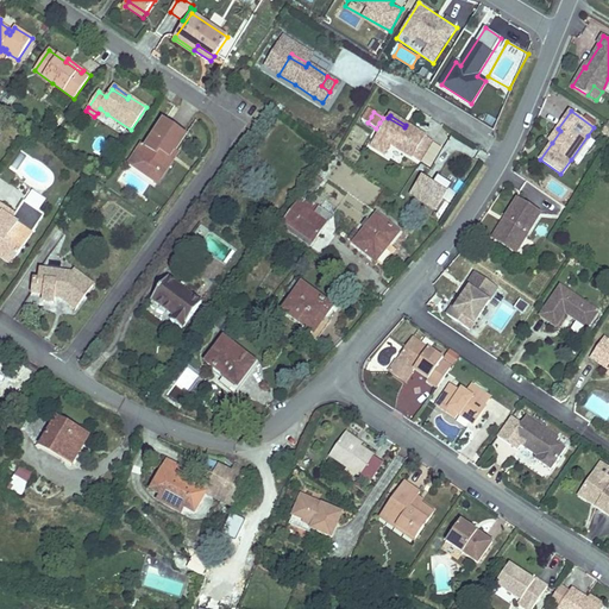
[(388,118),(377,136),(413,158),(421,163),(434,142),(406,125),(405,127),(388,118)]
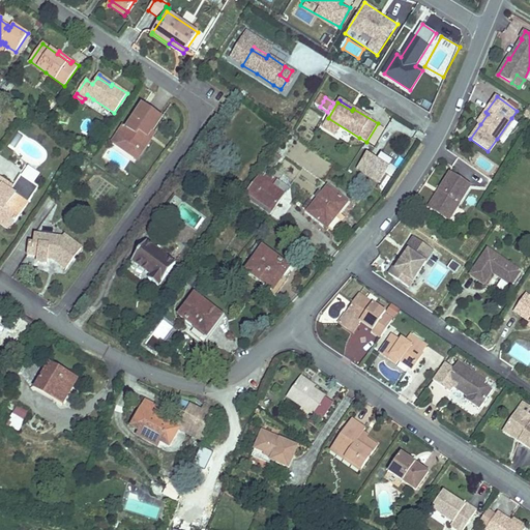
[(143,106),(126,129),(129,131),(123,141),(139,151),(151,133),(152,133),(163,118),(143,106)]
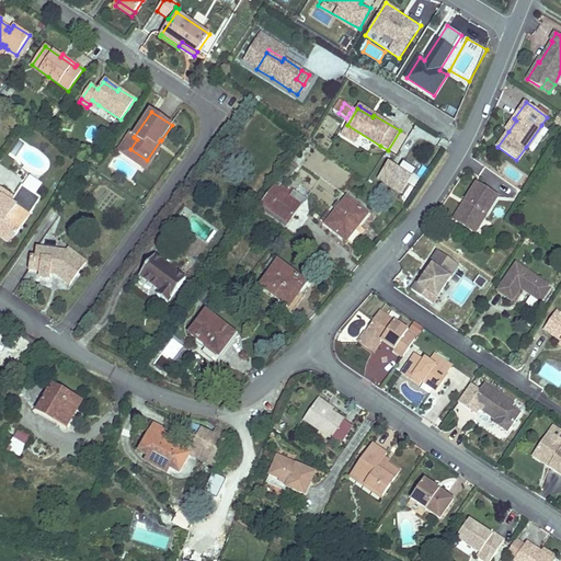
[(508,132),(516,121),(514,118),(506,130),(508,132)]
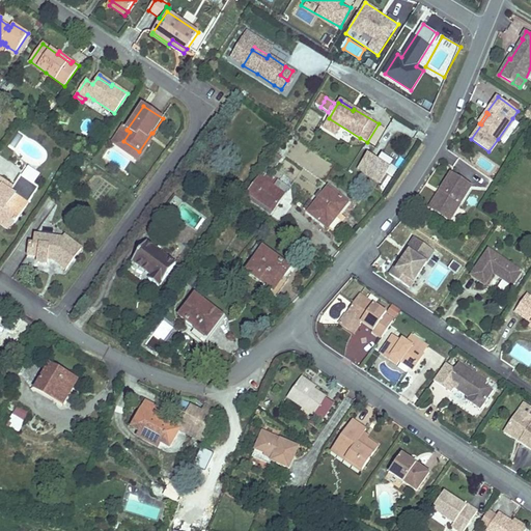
[(500,140),(514,120),(512,118),(498,139),(500,140)]
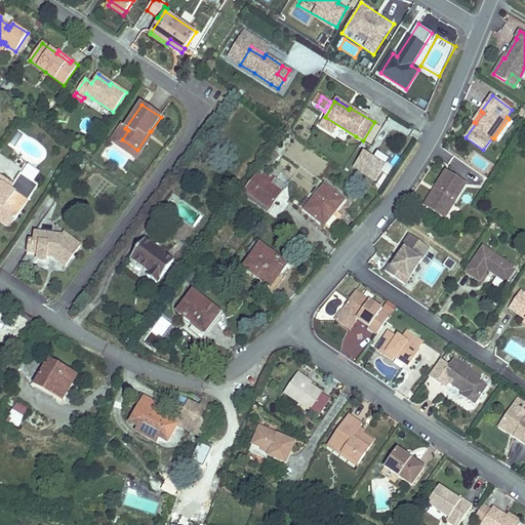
[(150,131),(137,150),(122,139),(128,130),(125,128),(122,126),(111,143),(117,147),(132,157),(134,158),(135,159),(153,133),(151,131),(150,131)]
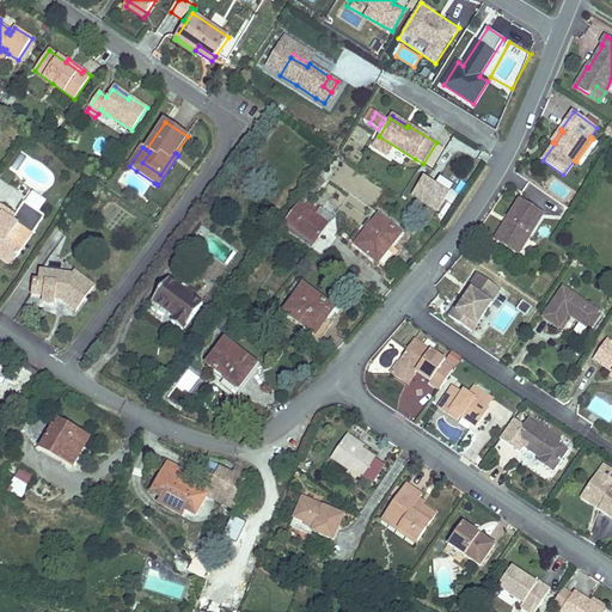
[(427,170),(410,195),(438,213),(454,187),(427,170)]
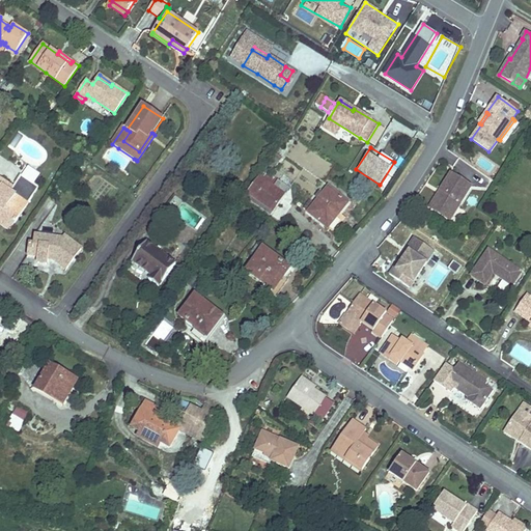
[(450,220),(471,187),(451,174),(441,191),(442,192),(440,195),(439,194),(430,207),(450,220)]
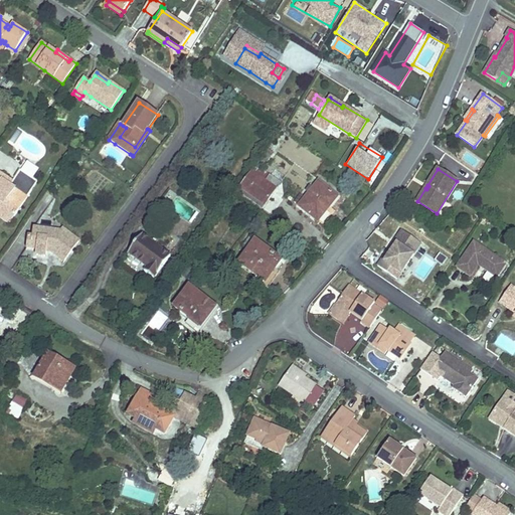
[(250,171),(239,187),(240,188),(264,204),(265,205),(272,196),(271,196),(276,189),(270,185),(274,179),(264,172),(263,174),(259,170),(255,174),(250,171)]
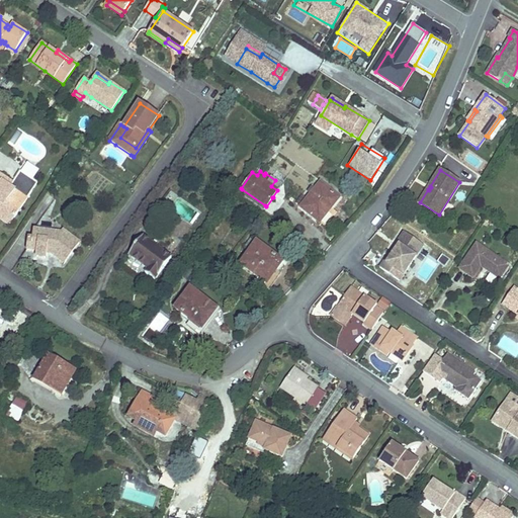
[(0,219),(10,226),(30,194),(26,191),(33,180),(20,172),(12,184),(9,188),(2,183),(4,179),(0,175),(0,202),(4,206),(2,209),(0,211),(0,219)]
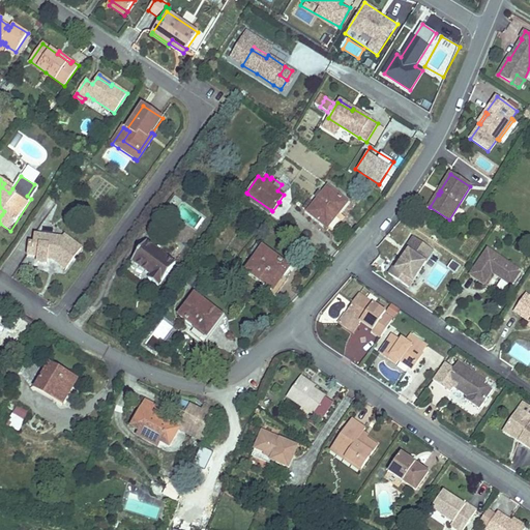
[(12,188),(4,183),(2,187),(9,193),(12,188)]
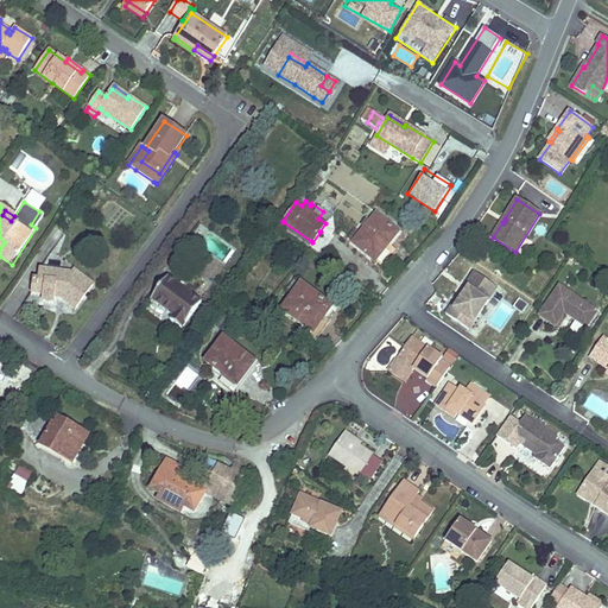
[(36,228),(45,215),(39,211),(31,225),(36,228)]
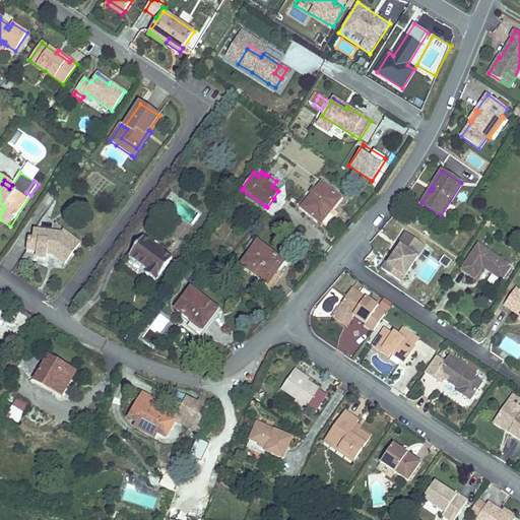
[(276,181),(272,187),(278,191),(282,185),(276,181)]
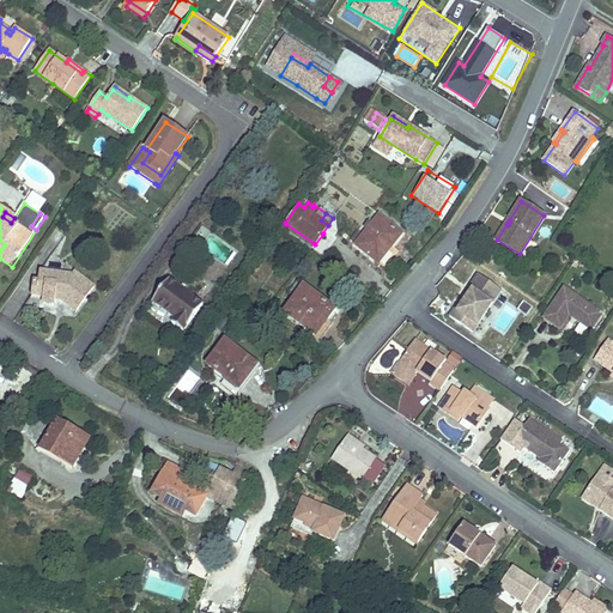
[(357,246),(378,263),(389,250),(386,248),(389,243),(393,247),(402,235),(380,217),(357,246)]
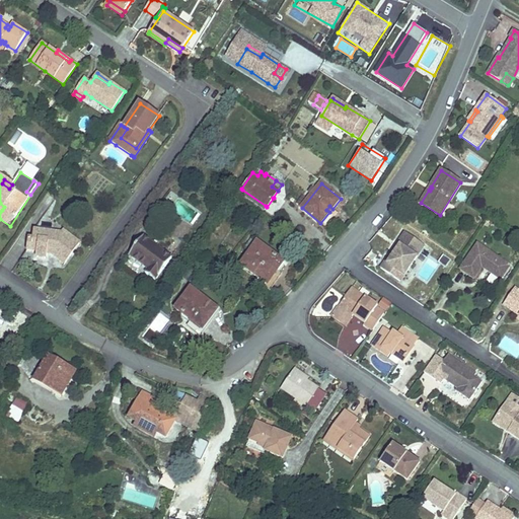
[(246,197),(264,209),(266,206),(242,190),(238,195),(244,199),(246,197)]
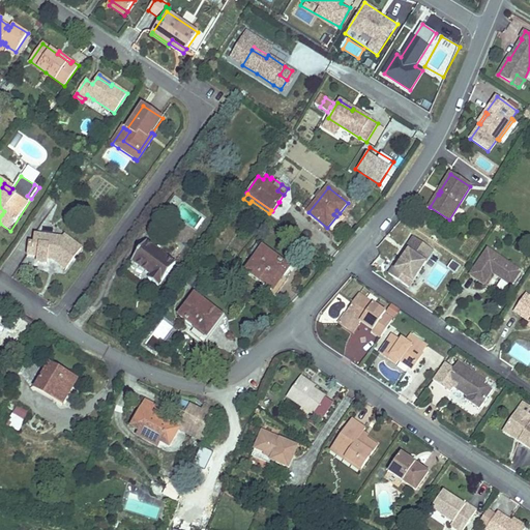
[(53,257),(53,260),(66,269),(82,248),(64,236),(62,239),(34,235),(33,243),(29,243),(28,256),(38,257),(37,263),(48,264),(49,259),(48,259),(49,257),(53,257)]
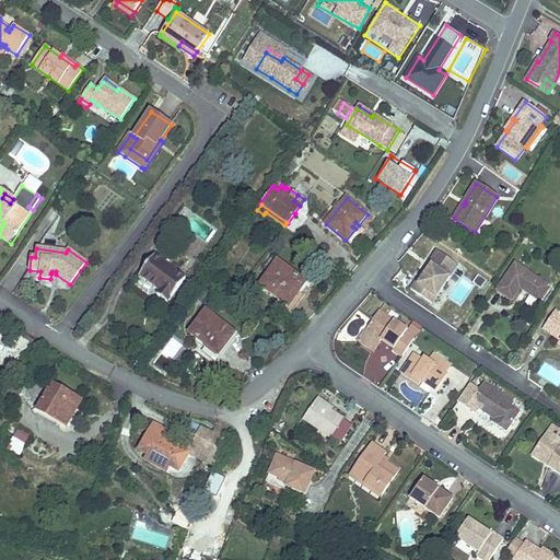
[(432,303),(458,265),(438,251),(429,263),(431,265),(423,277),(421,275),(411,289),(432,303)]
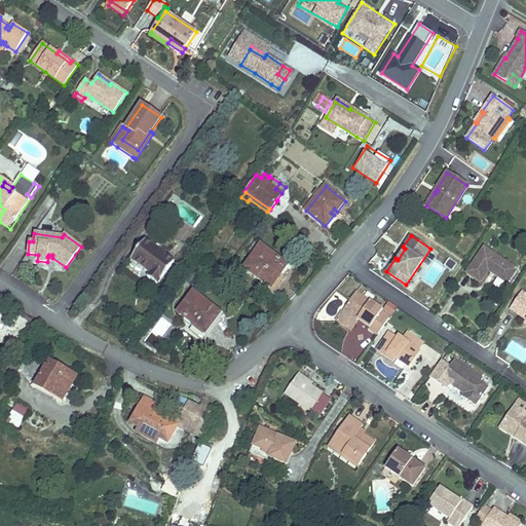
[(157,284),(175,261),(146,239),(132,258),(150,272),(147,276),(157,284)]
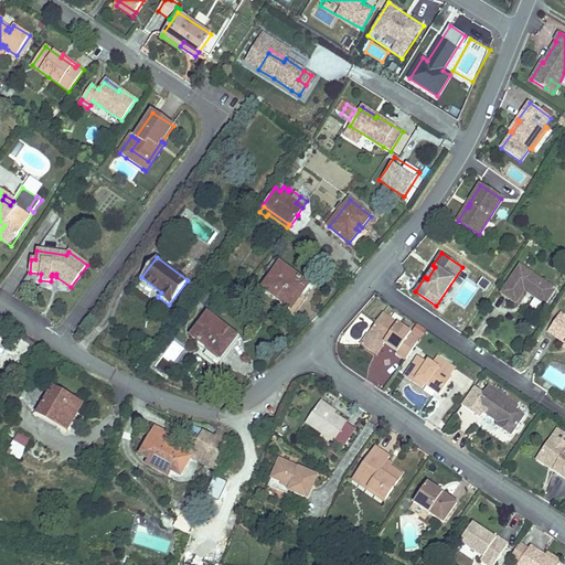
[(275,260),(267,270),(274,275),(280,265),(275,260)]
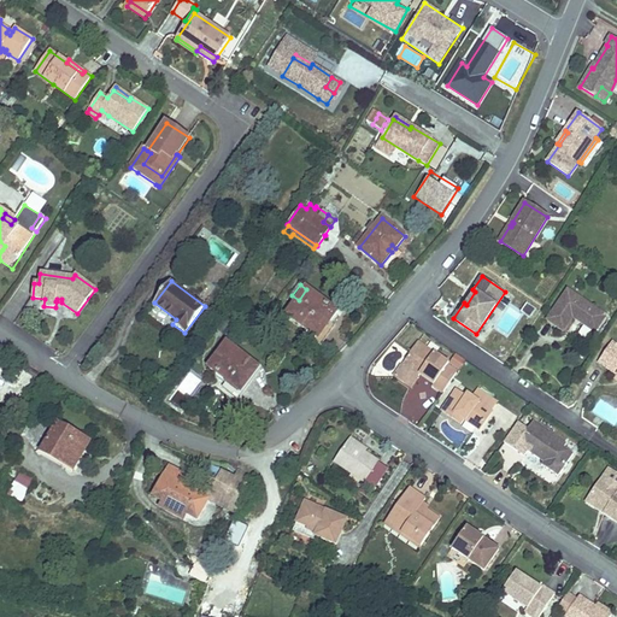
[(299,300),(287,316),(307,330),(319,338),(330,322),(338,312),(306,289),(299,300)]
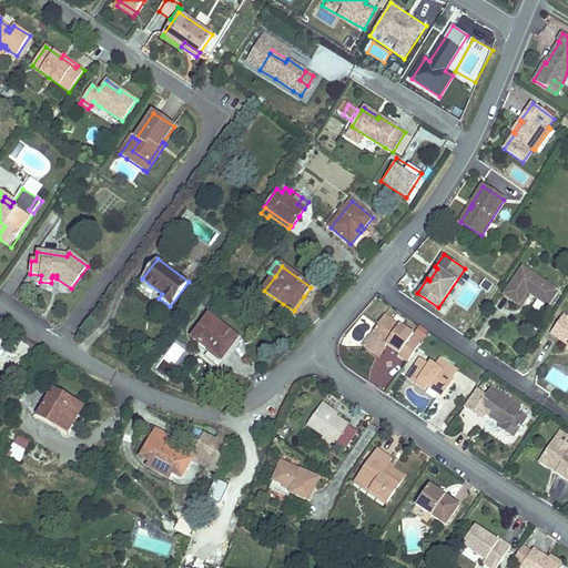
[(429,281),(437,269),(435,266),(427,279),(429,281)]
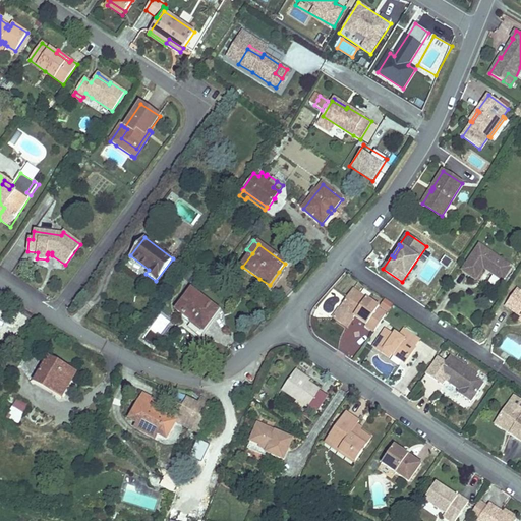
[(512,267),(479,244),(462,270),(476,280),(483,268),(485,266),(491,270),(490,272),(503,281),(512,267)]
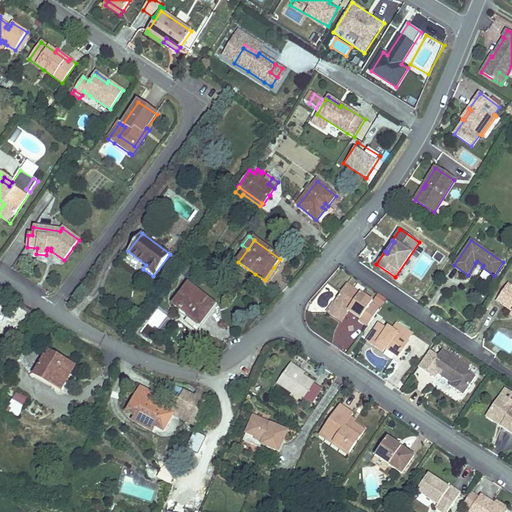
[(201,271),(196,268),(197,266),(187,259),(178,272),(193,282),(201,271)]
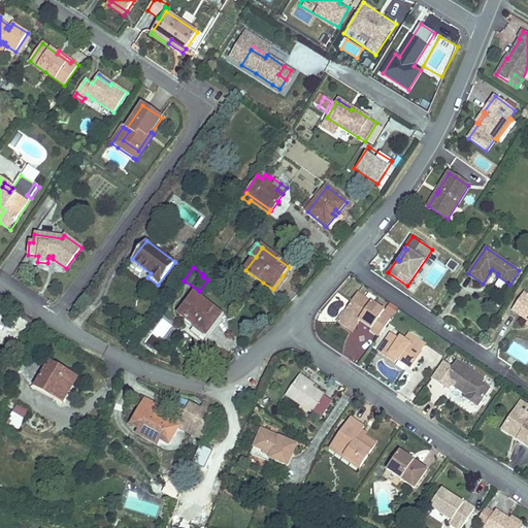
[(263,283),(260,287),(274,297),(287,278),(283,275),(273,289),(263,283)]
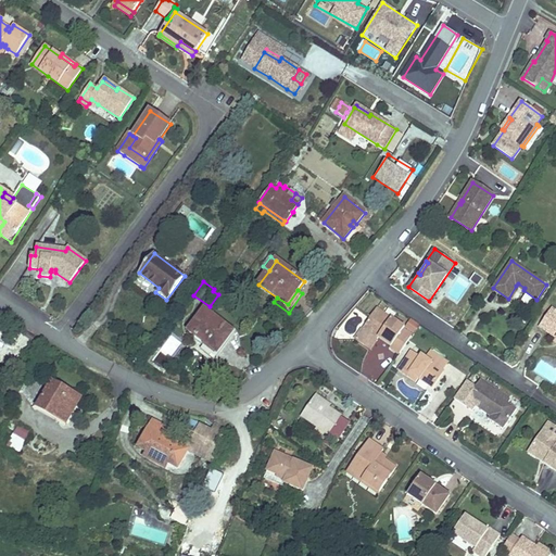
[(405,327),(377,308),(364,327),(379,337),(391,345),(390,349),(399,355),(412,337),(403,330),(405,327)]
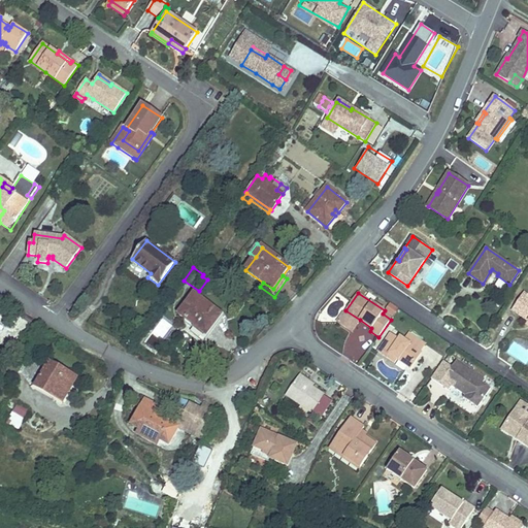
[(527,295),(524,293),(512,310),(527,320),(527,295)]
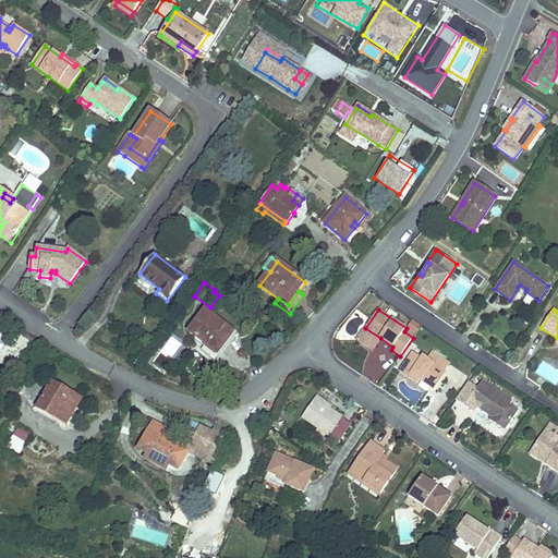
[(234,334),(205,311),(189,332),(197,339),(196,341),(204,347),(201,351),(214,361),(219,354),(219,353),(234,334)]
